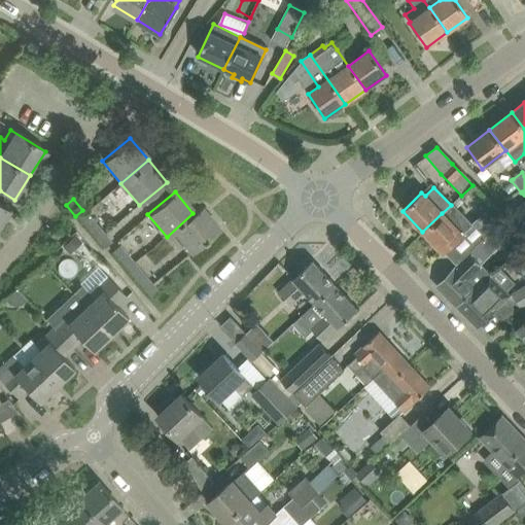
[(524,201),(504,217),(513,229),(524,219),(524,201)]
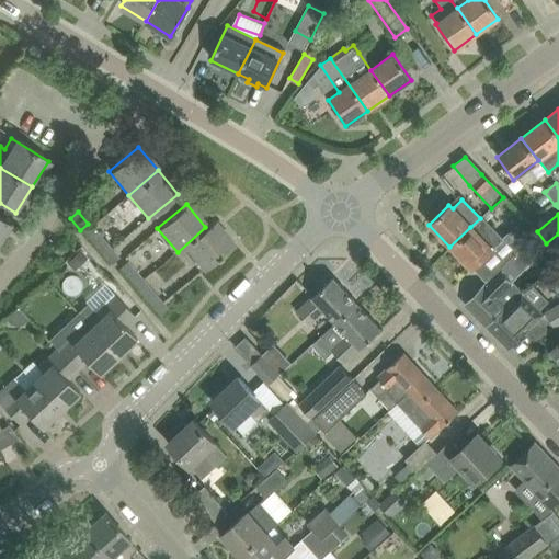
[(470,227),(449,247),(471,270),(479,262),(492,276),(499,269),(522,248),(509,235),(508,234),(501,239),(481,218),(480,219),(480,218),(470,227)]
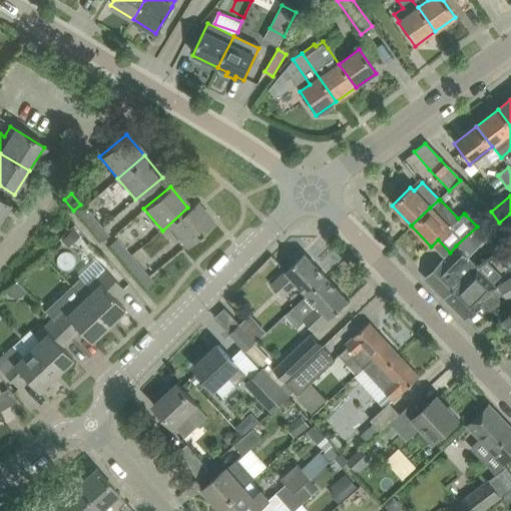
[(491,212),(479,200),(465,214),(477,226),(491,212)]
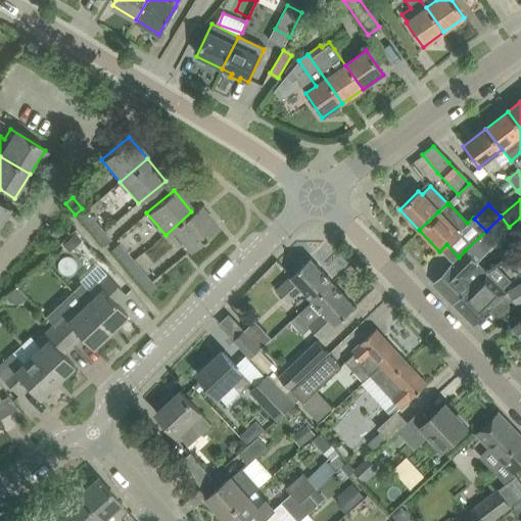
[(198,206),(172,230),(189,251),(217,228),(198,206)]
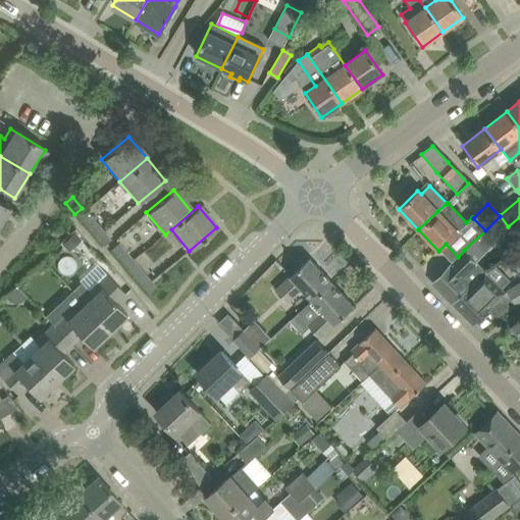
[(74,214),(83,224),(90,218),(82,208),(74,214)]
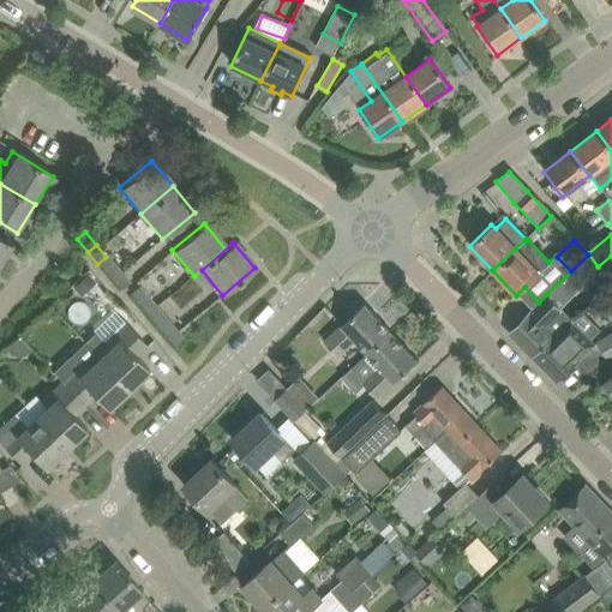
[(97,264),(108,276),(117,269),(106,257),(97,264)]
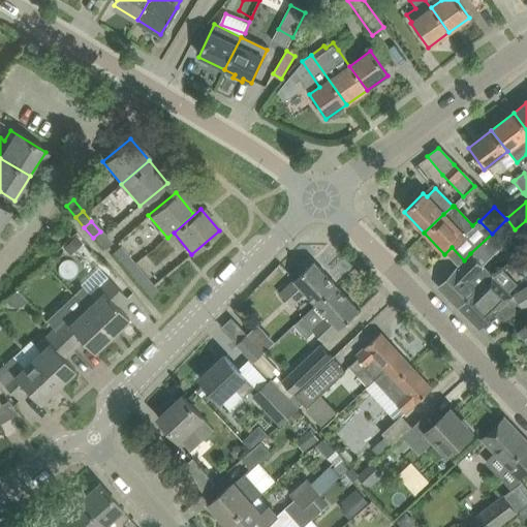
[(111,244),(100,231),(93,238),(103,250),(111,244)]
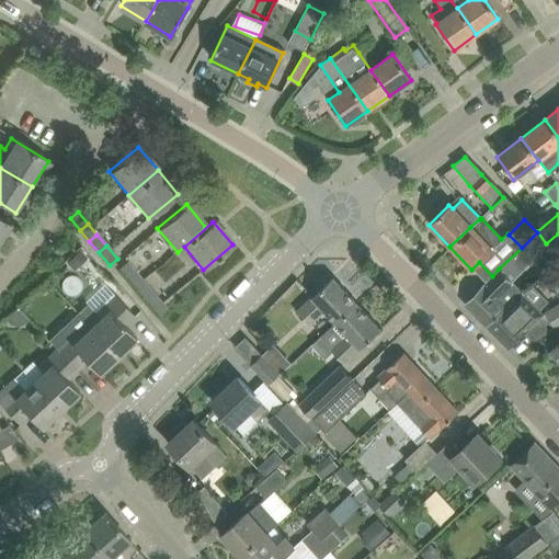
[(75,257),(66,265),(72,272),(81,263),(84,260),(78,253),(75,257)]
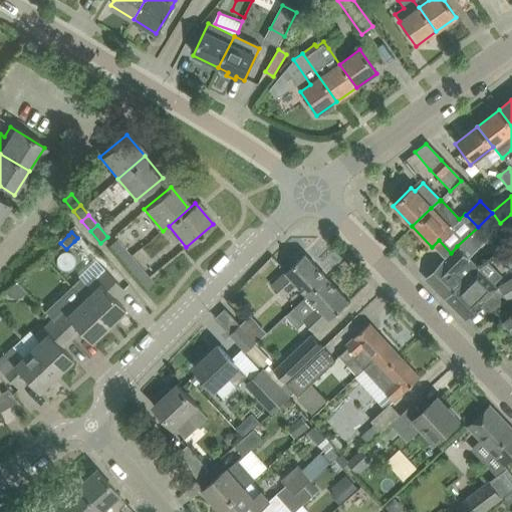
[(108,246),(117,257),(124,252),(115,241),(108,246)]
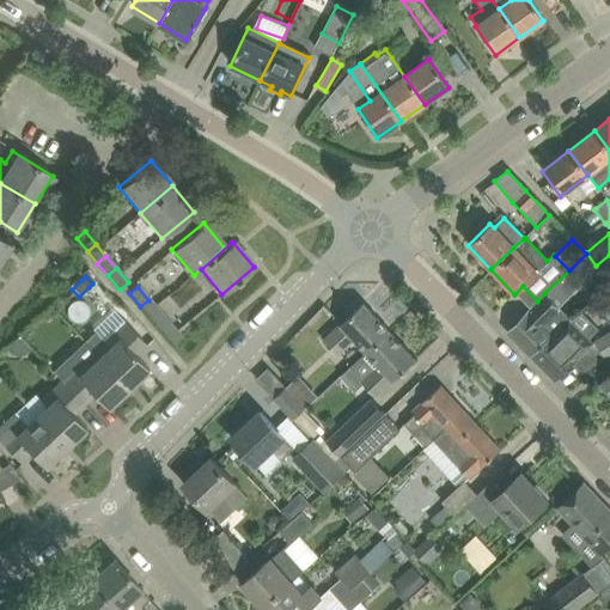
[(506,333),(529,355),(566,323),(569,319),(544,293),(537,302),(523,316),(506,333)]
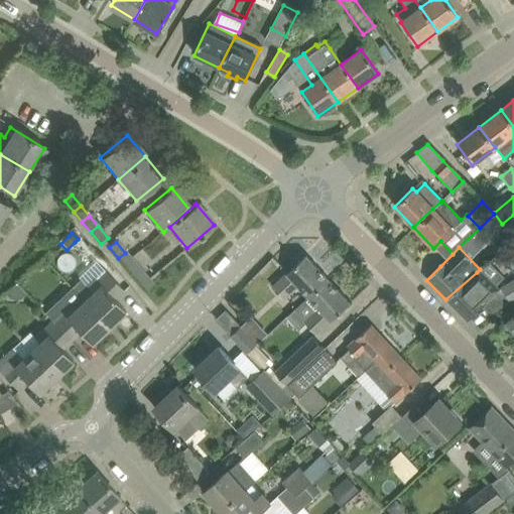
[(118,258),(127,269),(134,264),(125,253),(118,258)]
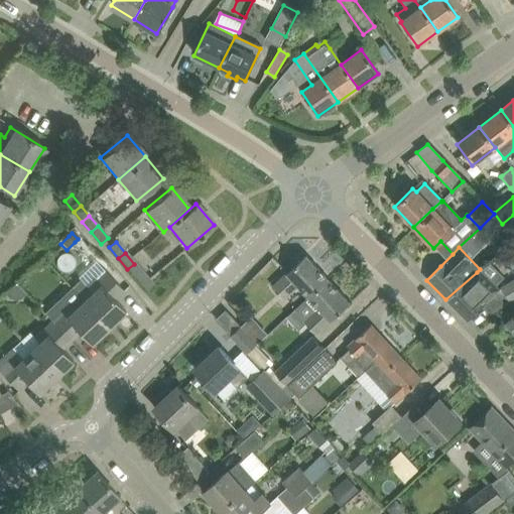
[(306,297),(307,297),(327,279),(304,256),(271,287),(282,299),(296,286),(306,297)]
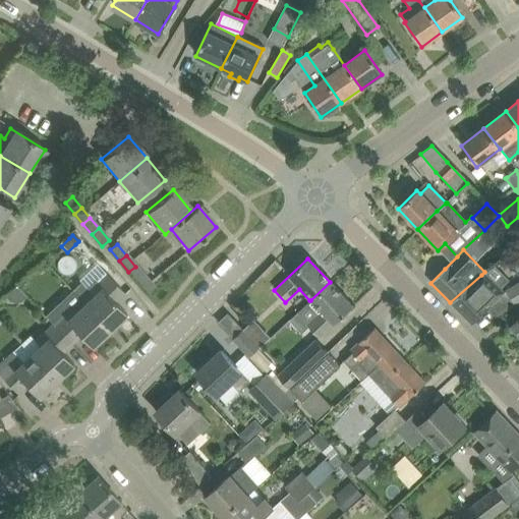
[(481,275),(450,302),(470,324),(503,292),(500,289),(508,281),(495,266),(485,272),(484,272),(481,275)]
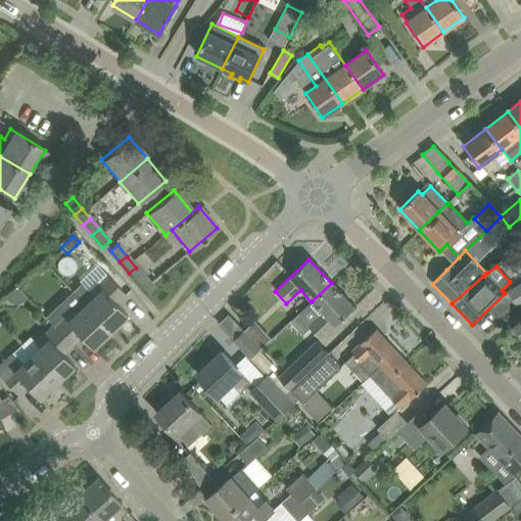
[(129,273),(138,285),(145,279),(136,268),(129,273)]
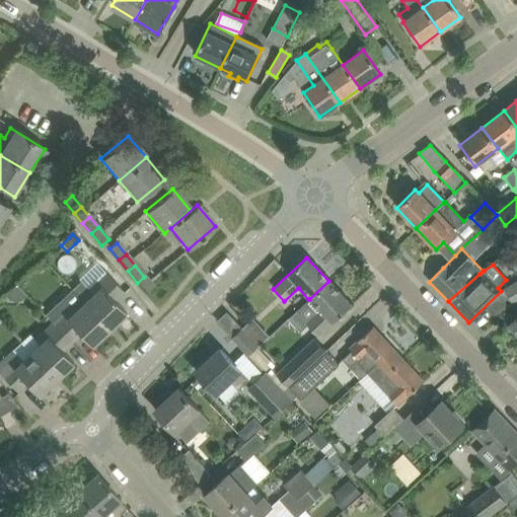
[(70,291),(106,330),(124,314),(114,303),(123,294),(103,274),(86,290),(79,283),(70,291)]
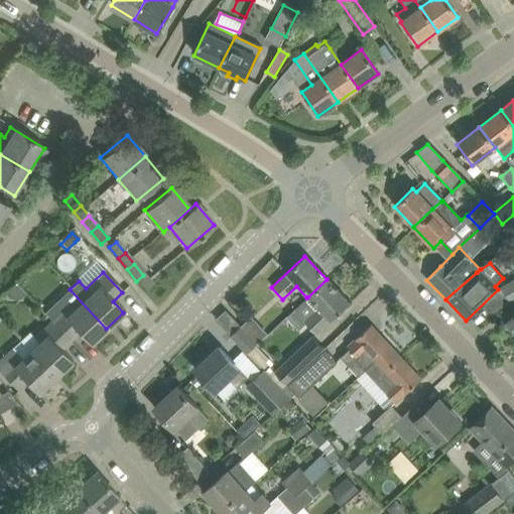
[(152,285),(143,275),(136,281),(145,290),(152,285)]
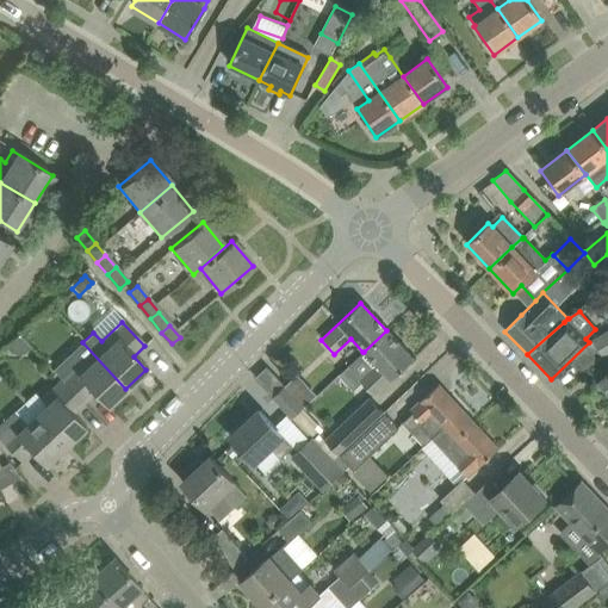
[(413,359),(386,330),(364,352),(363,352),(360,354),(374,368),(359,383),(372,396),(389,379),(390,380),(413,359)]
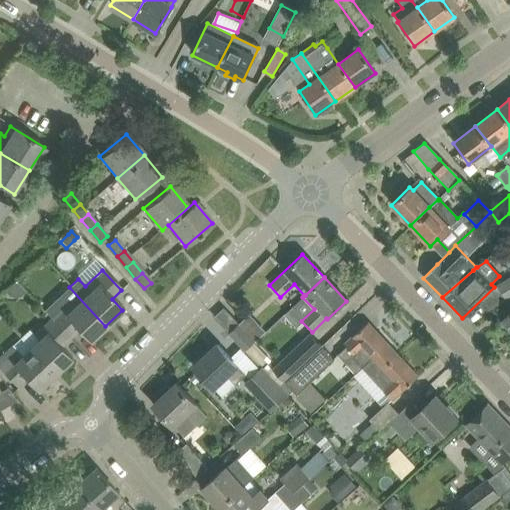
[(509,278),(497,286),(505,300),(509,296),(509,278)]
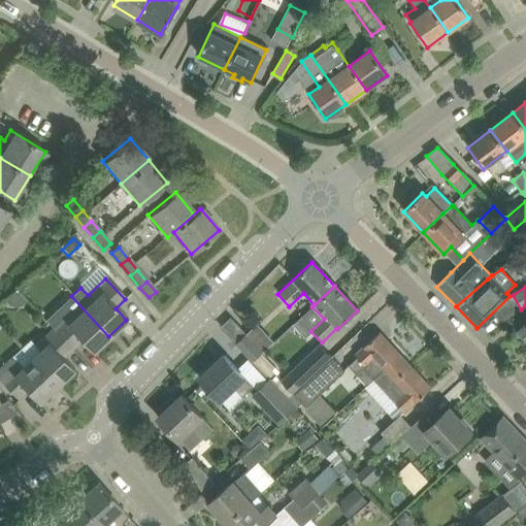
[(14,291),(3,301),(8,307),(19,307),(25,302),(14,291)]
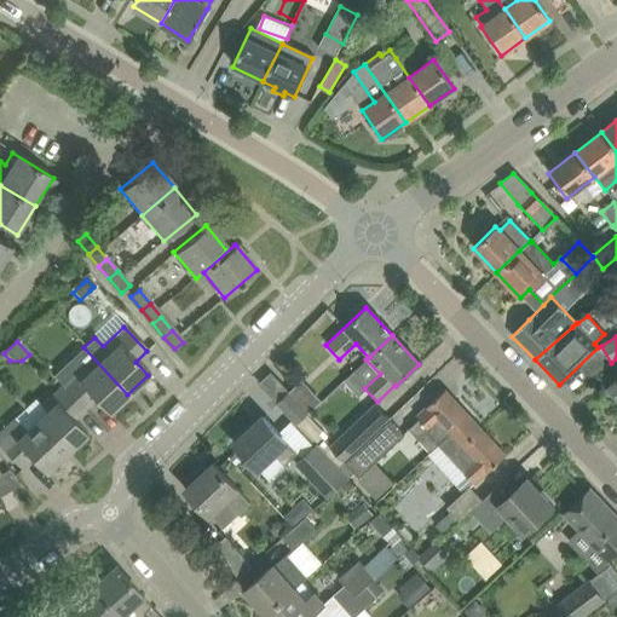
[(52,378),(61,387),(84,411),(94,401),(107,414),(127,395),(84,347),(52,378)]
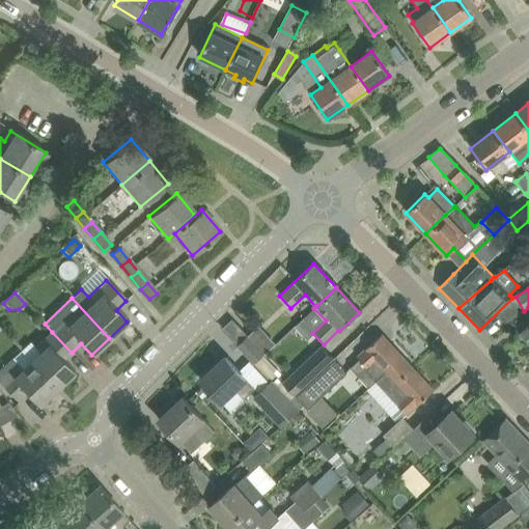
[(528,324),(520,333),(528,342),(528,324)]
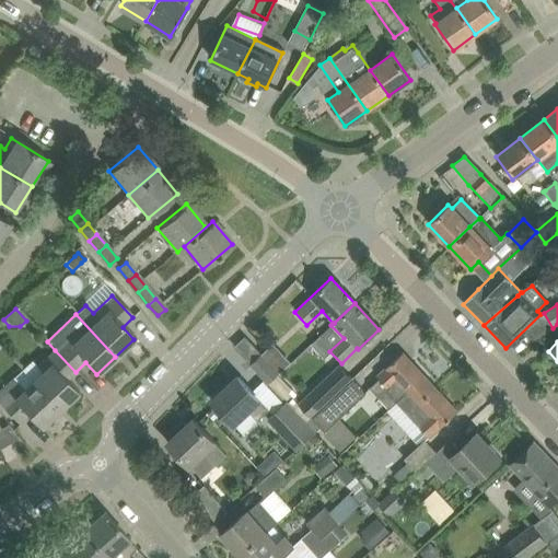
[(41,373),(31,382),(58,410),(77,393),(66,381),(76,372),(55,350),(35,368),(41,373)]
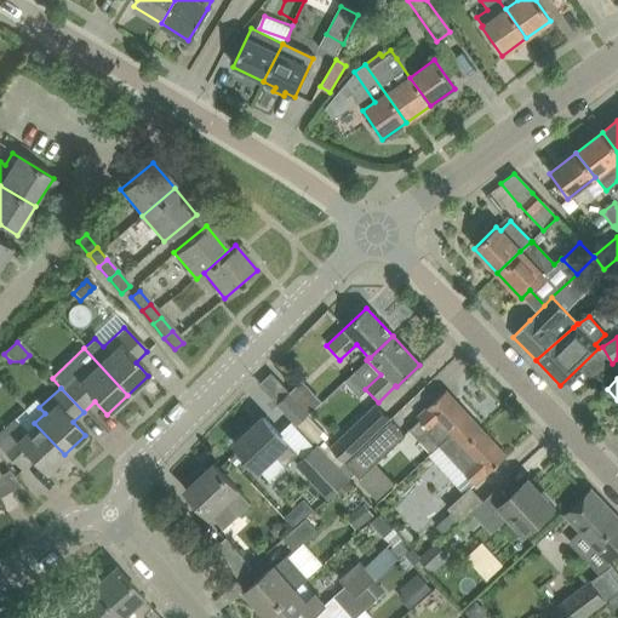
[(276,405),(296,425),(305,417),(307,418),(320,405),(307,390),(296,401),(289,393),(276,405)]
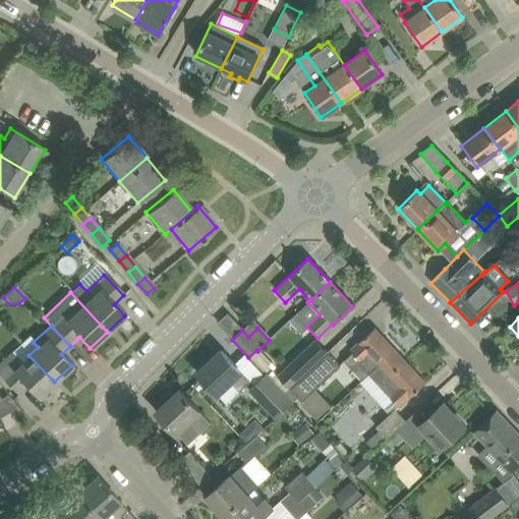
[(358,364),(368,375),(373,369),(386,359),(396,369),(404,362),(373,329),(350,351),(360,362),(358,364)]
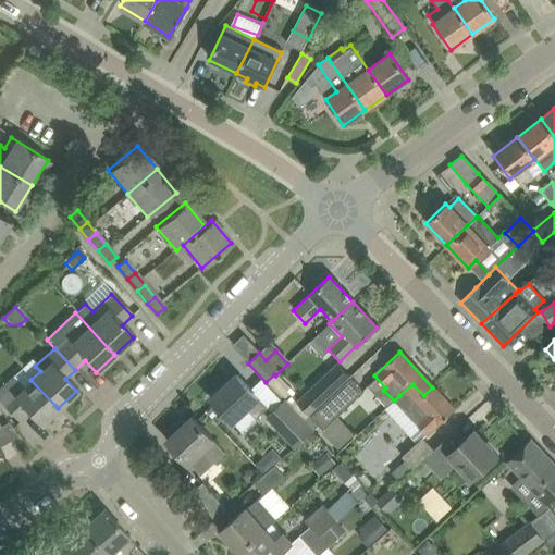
[(284,402),(283,403),(303,422),(304,421),(308,416),(349,378),(337,365),(295,404),(291,398),(294,395),(275,375),(274,374),(266,382),(284,402)]
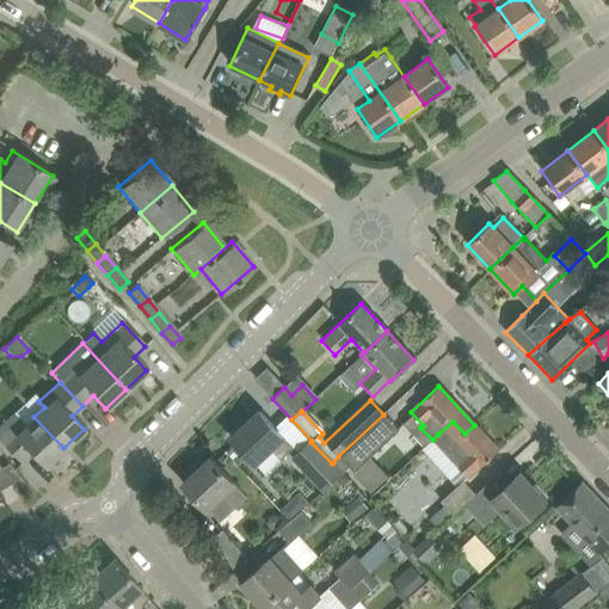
[(264,474),(280,461),(291,449),(281,437),(282,437),(258,413),(231,438),(264,474)]
